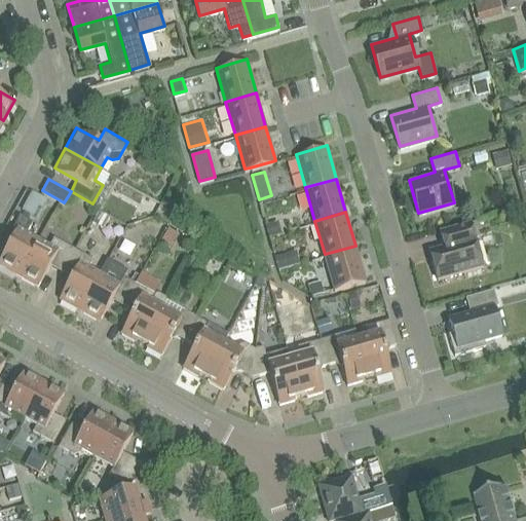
[(13,226),(16,228),(0,257),(0,263),(17,273),(37,237),(26,231),(32,220),(21,213),(13,226)]
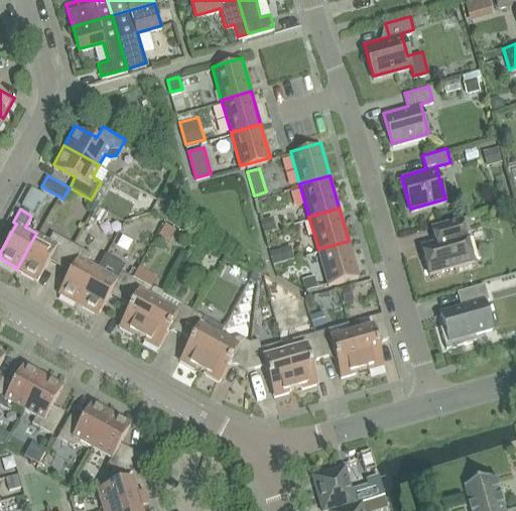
[(471,230),(467,214),(431,224),(435,239),(420,244),(429,272),(473,259),(465,231),(471,230)]
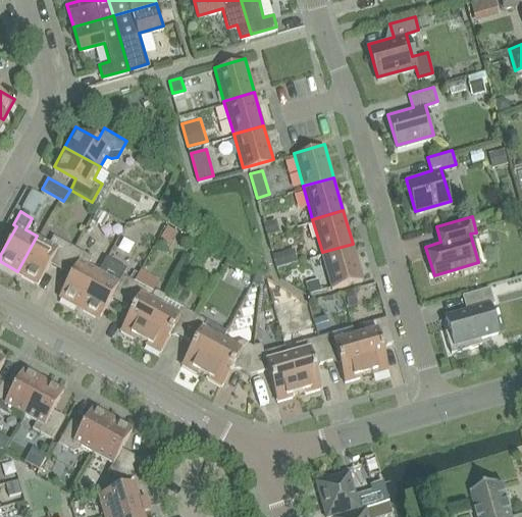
[(37,236),(17,271),(37,282),(49,260),(60,266),(72,244),(53,234),(49,243),(37,236)]
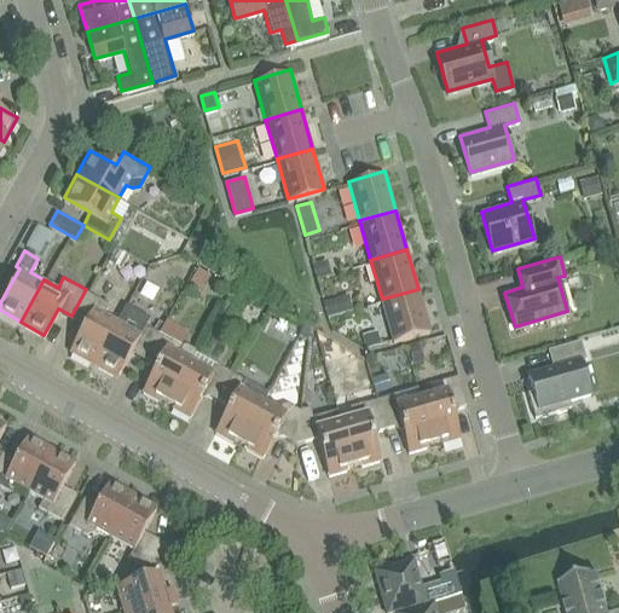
[(84,323),(69,348),(93,362),(116,319),(103,312),(109,301),(86,289),(71,316),(84,323)]
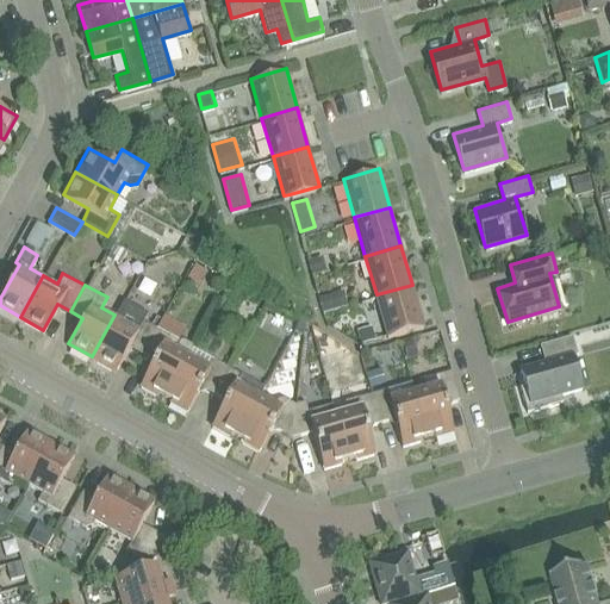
[(387,334),(423,324),(412,285),(377,294),(387,334)]
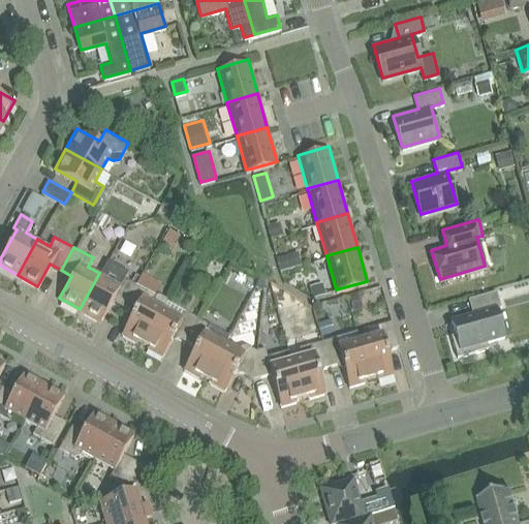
[(123,304),(135,281),(115,270),(110,279),(99,273),(80,309),(100,320),(112,299),(123,304)]
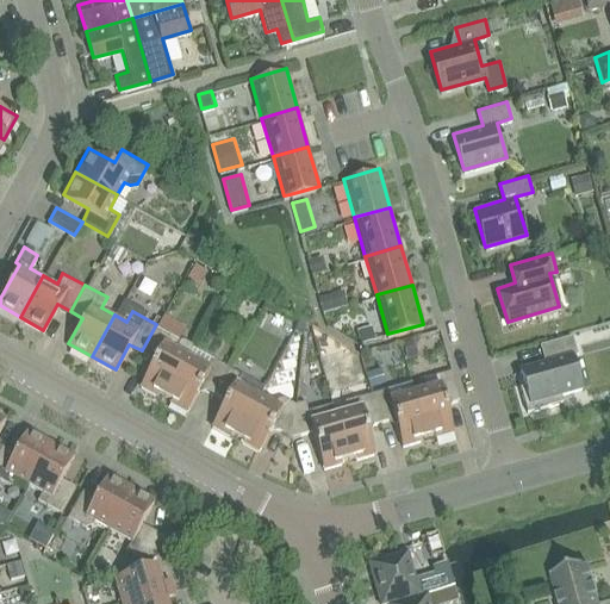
[(142,350),(154,357),(141,384),(157,393),(159,390),(165,393),(192,344),(192,342),(182,337),(181,338),(156,324),(142,350)]
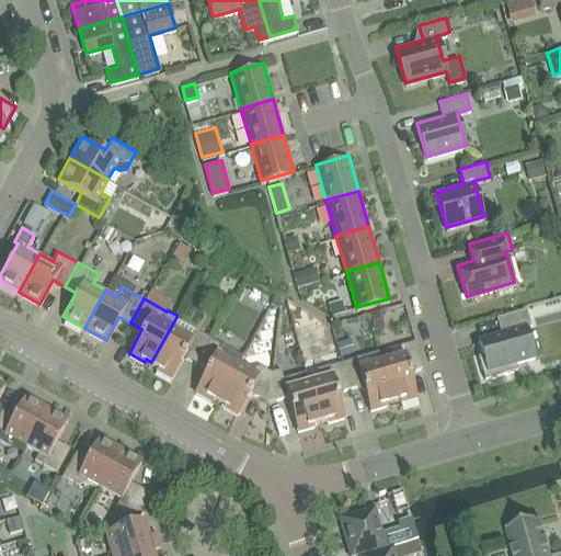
[(501,331),(478,338),(482,352),(478,353),(484,376),(517,367),(515,361),(535,355),(526,325),(530,324),(526,306),(496,315),(501,331)]
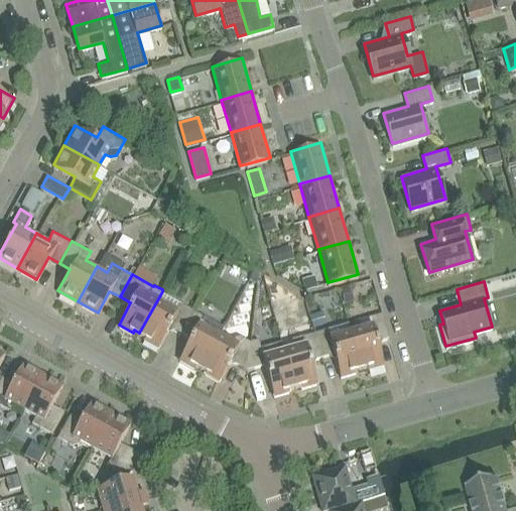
[(143,339),(158,346),(170,325),(180,331),(192,308),(181,301),(162,291),(139,333),(145,336),(143,339)]
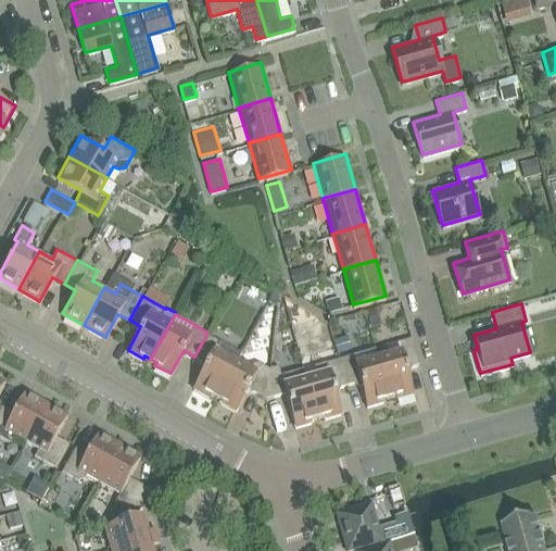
[(230,345),(207,333),(194,357),(206,363),(193,386),(209,395),(210,392),(216,396),(236,360),(225,354),(230,345)]
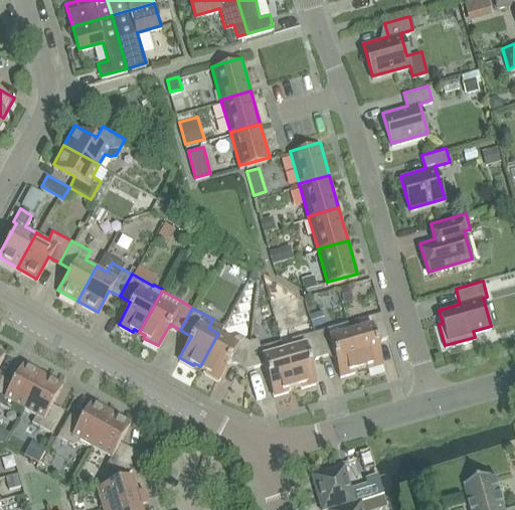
[(360,327),(350,330),(360,366),(366,364),(367,366),(382,362),(376,338),(387,335),(380,311),(358,317),(360,327)]
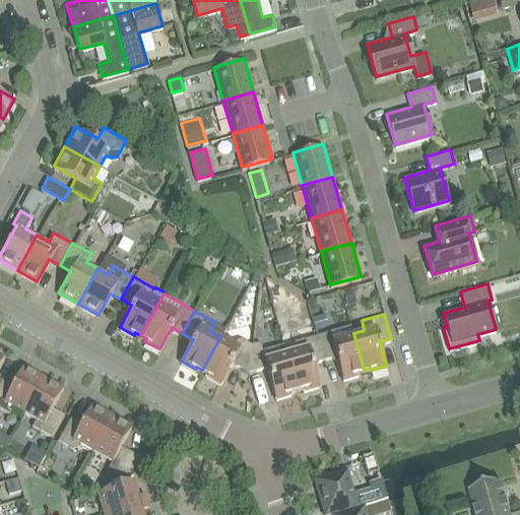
[(364,370),(353,333),(350,323),(329,329),(317,333),(324,358),(336,355),(342,378),(359,374),(358,371),(364,370)]
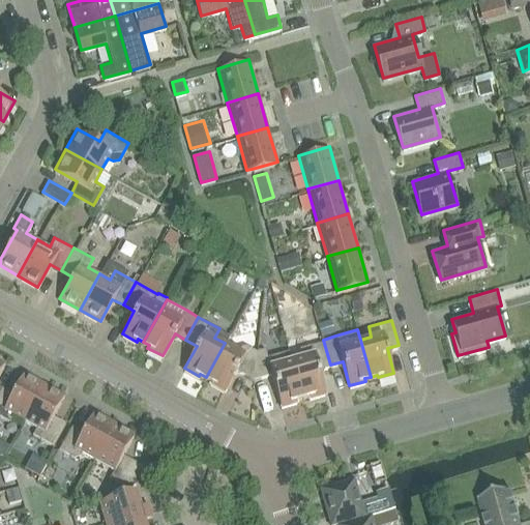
[(330,365),(323,340),(299,346),(302,356),(292,359),(302,396),(308,395),(310,397),(325,392),(319,368),(330,365)]
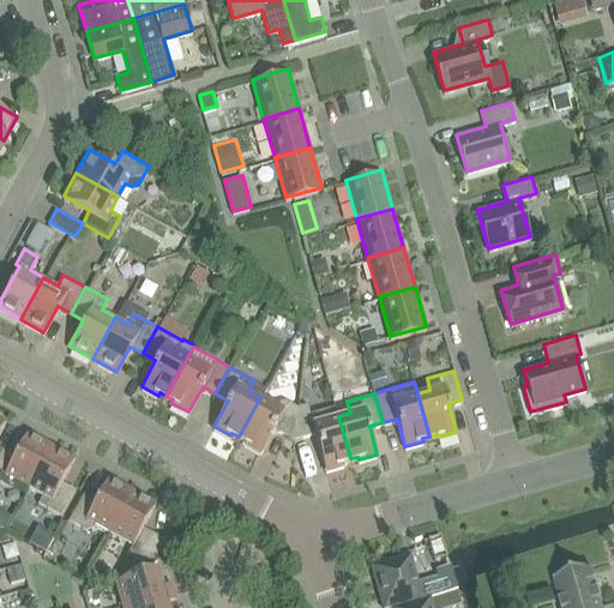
[(275,426),(294,437),(298,404),(286,397),(270,402),(260,397),(239,437),(245,440),(244,443),(260,452),(275,426)]
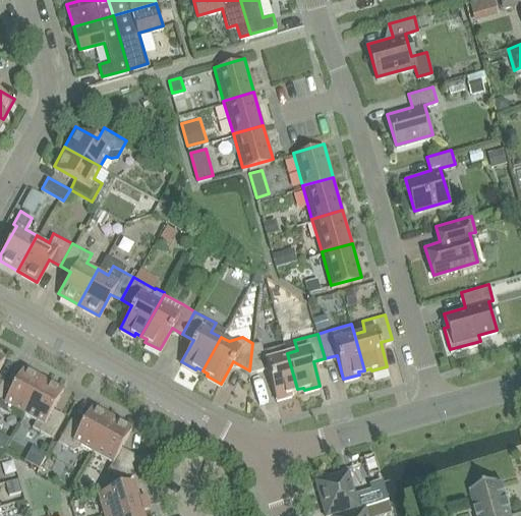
[(252,343),(249,370),(267,365),(276,398),(292,394),(291,391),(297,389),(287,353),(284,343),(263,348),(261,341),(252,343)]
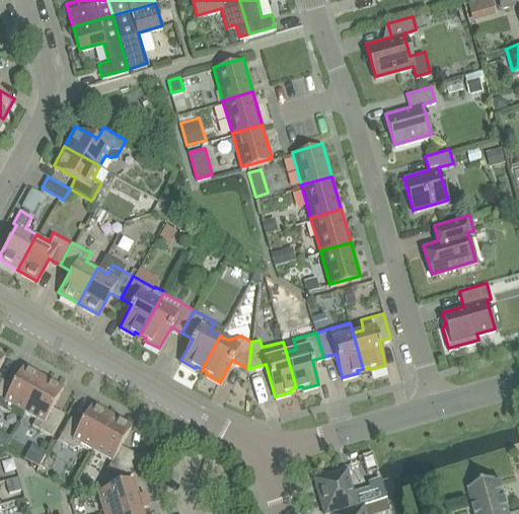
[(0,380),(0,405),(8,410),(12,402),(24,410),(44,374),(23,363),(12,383),(2,377),(0,380)]
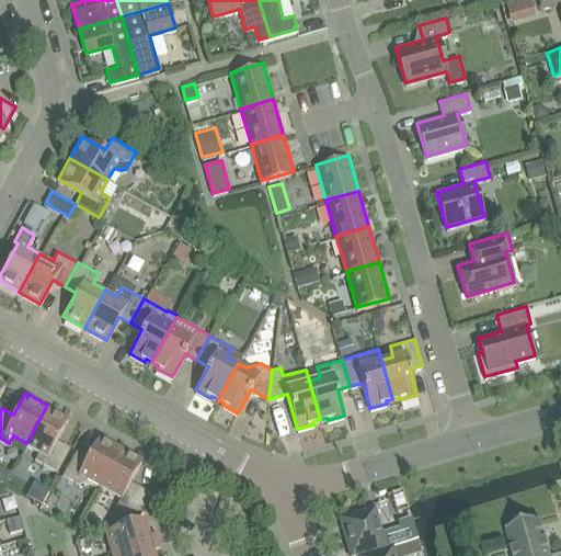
[(47,405),(26,443),(38,451),(35,457),(43,462),(55,468),(68,444),(57,438),(68,417),(47,405)]
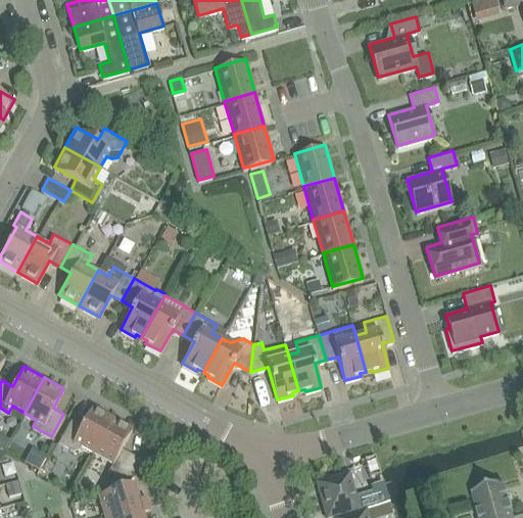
[(58,440),(73,449),(79,448),(81,444),(93,452),(112,416),(93,405),(82,424),(70,418),(58,440)]
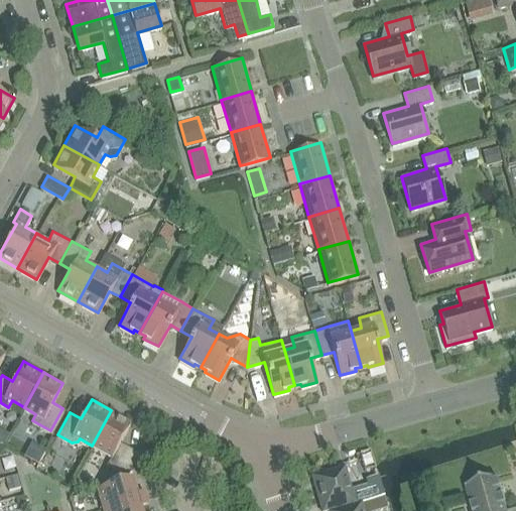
[(140,452),(131,446),(120,440),(131,421),(111,410),(92,445),(111,456),(107,463),(122,471),(131,470),(140,452)]
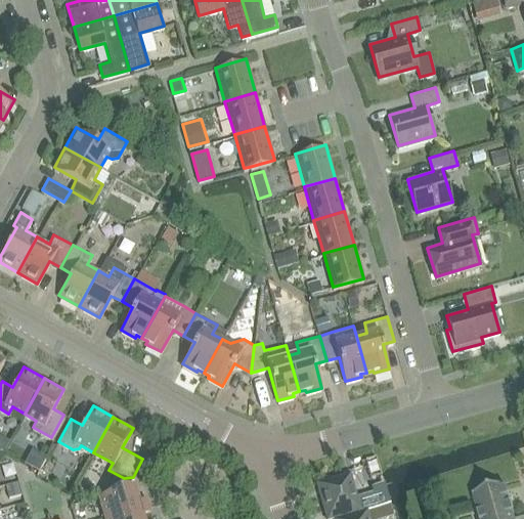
[(328,517),(334,516),(360,509),(350,471),(317,480),(328,517)]
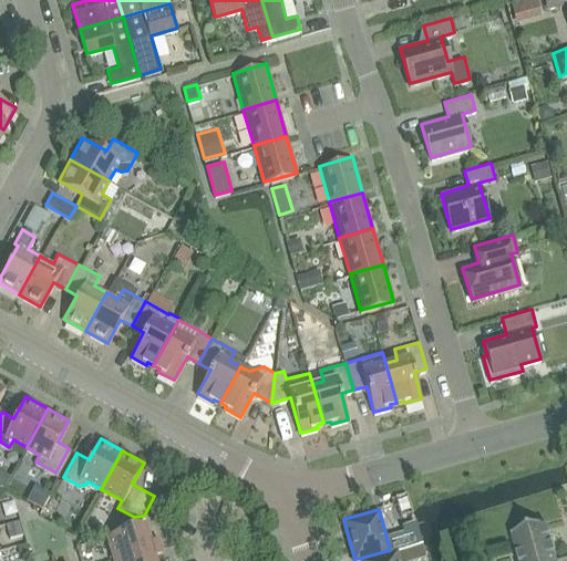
[(546,521),(512,531),(519,560),(566,560),(566,556),(557,559),(546,521)]
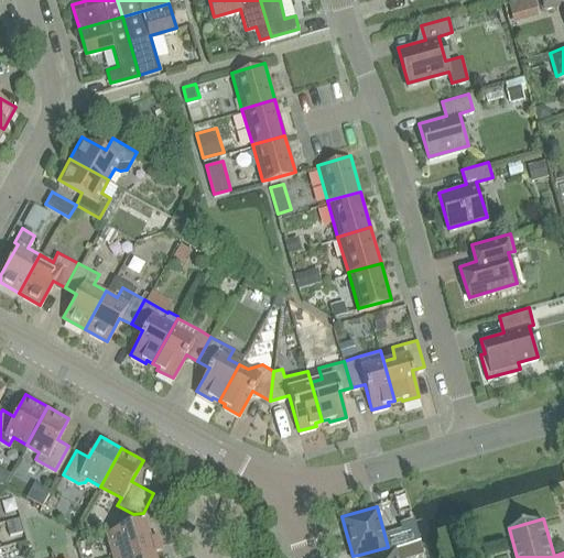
[(106,532),(112,555),(143,546),(141,539),(149,537),(144,520),(106,532)]
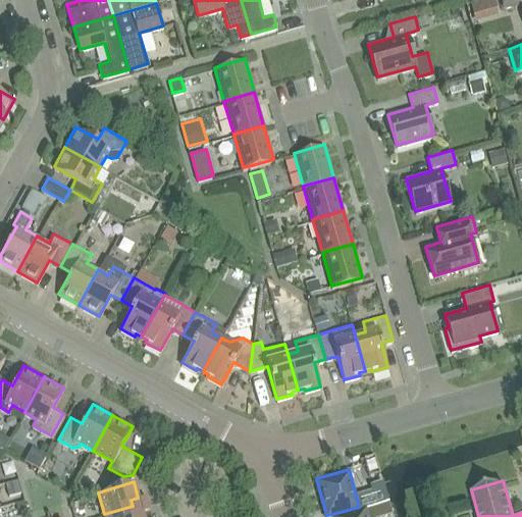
[(104,514),(105,516),(143,516),(142,511),(135,513),(133,506),(104,514)]
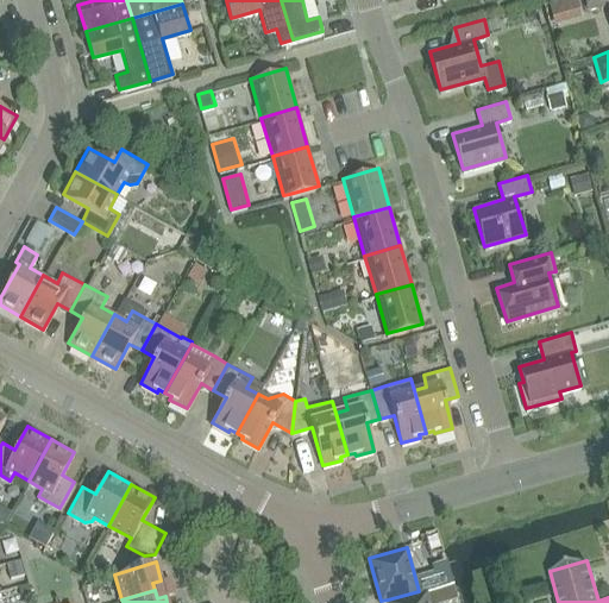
[(429,602),(426,590),(419,592),(419,591),(388,600),(388,602),(429,602)]
